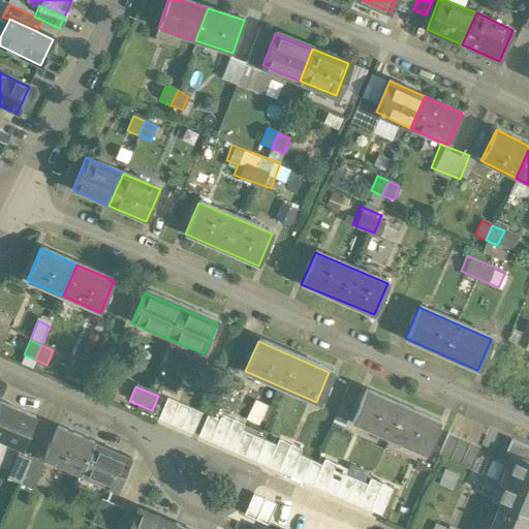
[(436,422),(364,391),(350,421),(423,452),(436,422)]
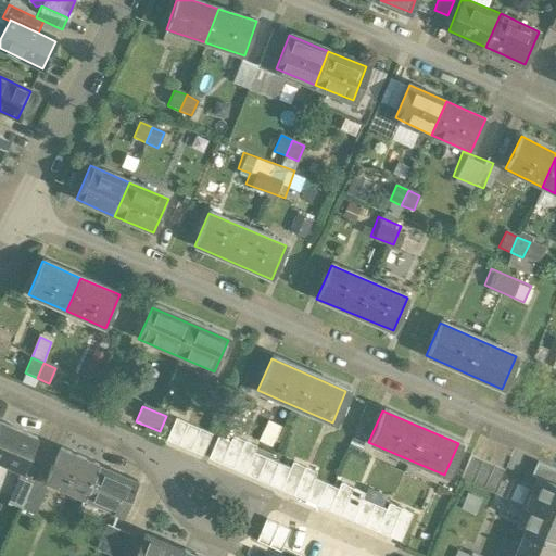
[(211,434),(176,418),(167,440),(202,455),(211,434)]
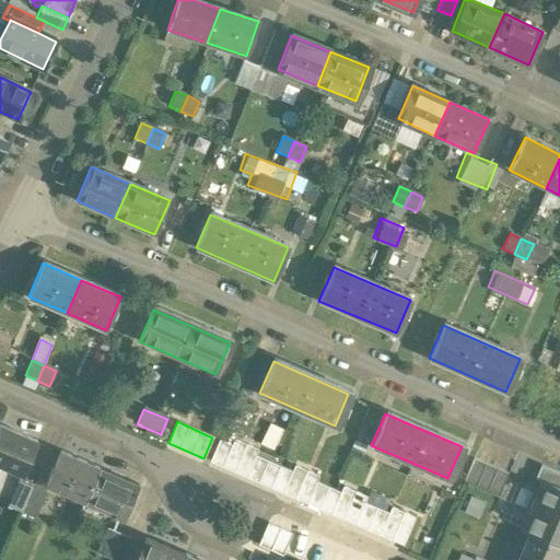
[(0,427),(0,466),(21,476),(35,442),(0,427)]
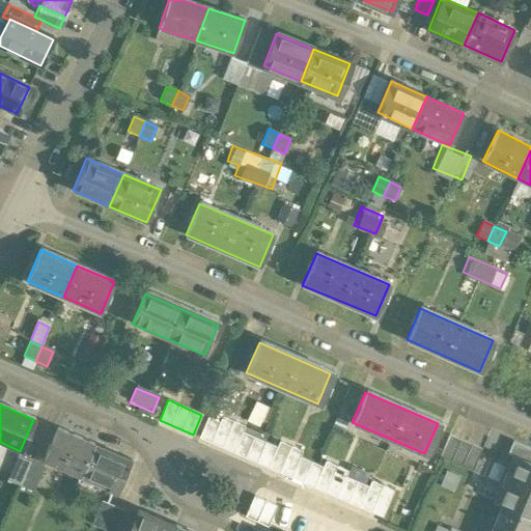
[(382,516),(393,491),(371,481),(368,486),(345,477),(348,471),(325,462),(323,467),(300,457),(302,451),(279,442),(277,447),(243,432),(245,426),(222,416),(219,421),(208,417),(199,437),(382,516)]
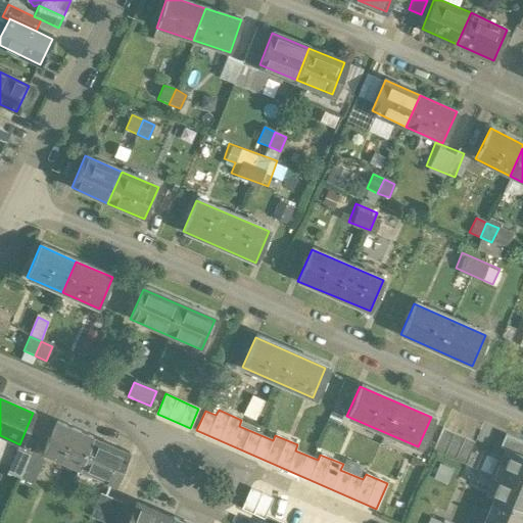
[(92,437),(56,422),(43,453),(79,469),(92,437)]
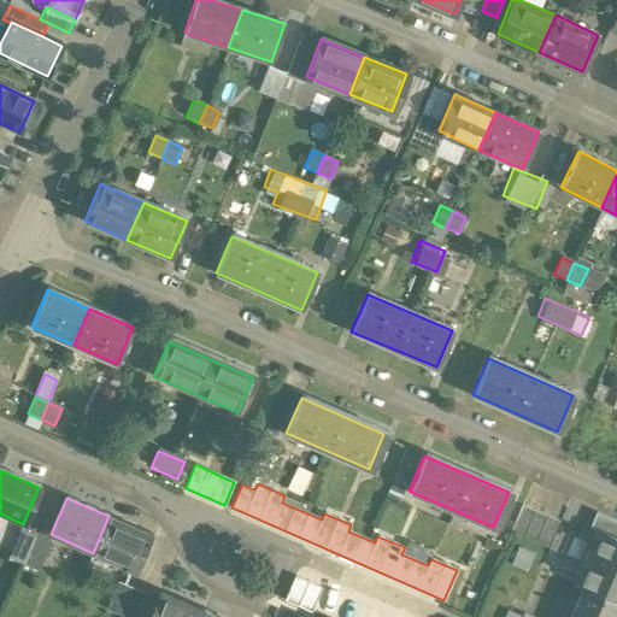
[(522,506),(511,530),(523,535),(534,511),(522,506)]
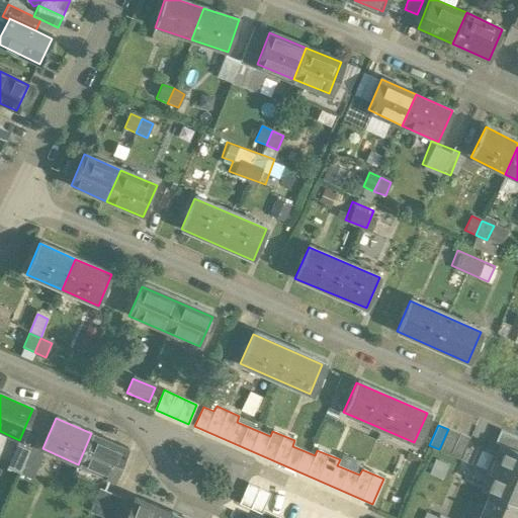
[(459,434),(448,429),(439,449),(450,454),(459,434)]
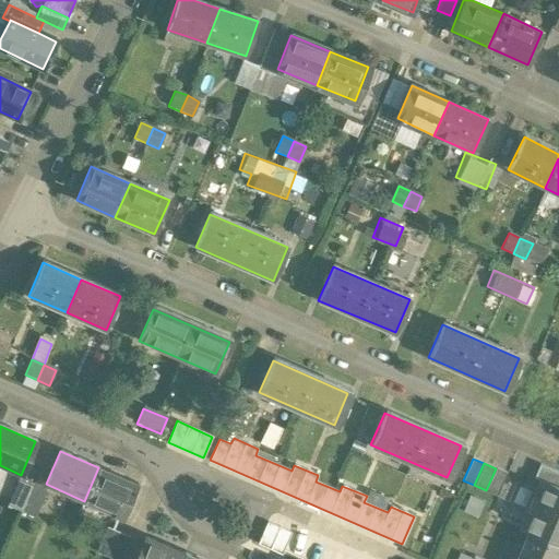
[(137,485),(98,467),(84,501),(123,519),(137,485)]
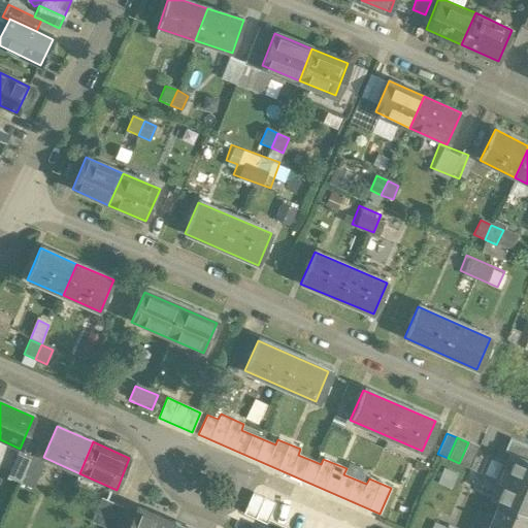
[(468,442),(459,463),(469,467),(479,447),(468,442)]
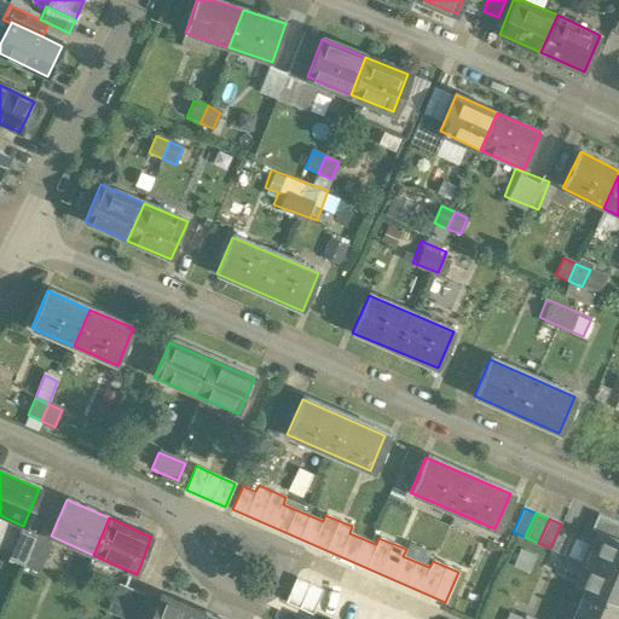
[(21,531),(9,560),(22,566),(35,536),(21,531)]
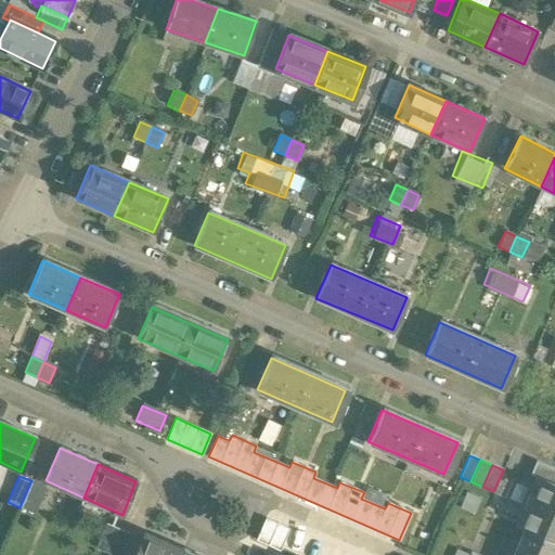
[(554,485),(538,477),(517,525),(554,541),(554,485)]
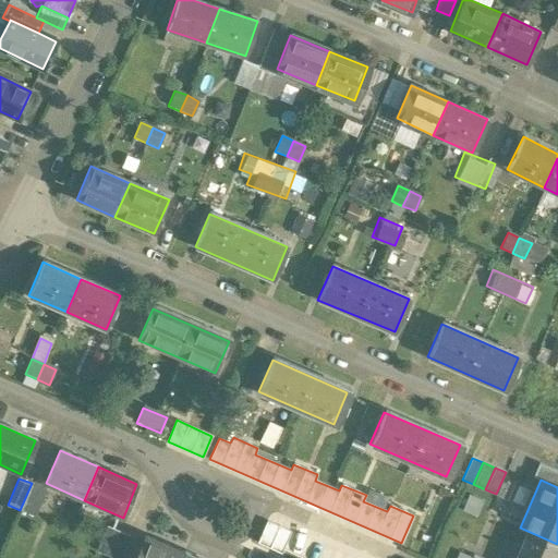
[(47,489),(32,483),(20,510),(35,517),(47,489)]
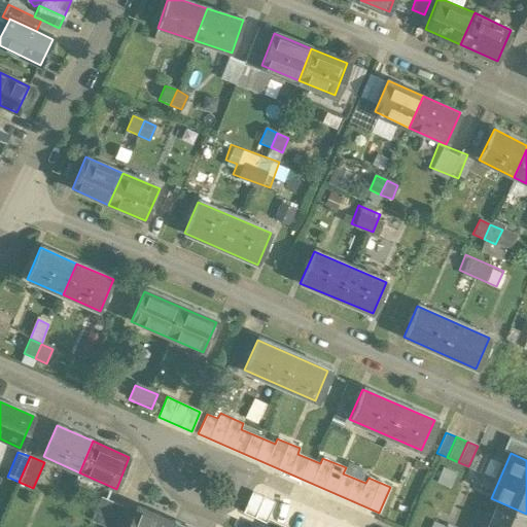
[(466,476),(452,468),(442,492),(456,498),(466,476)]
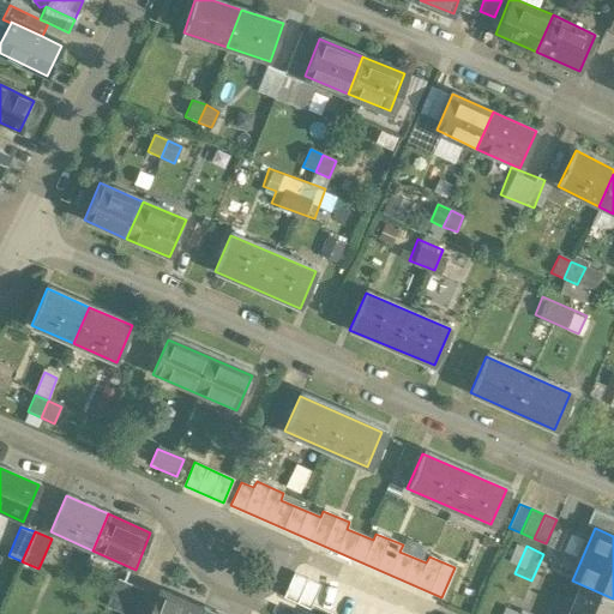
[(131,613),(142,590),(116,579),(104,606),(125,613),(131,613)]
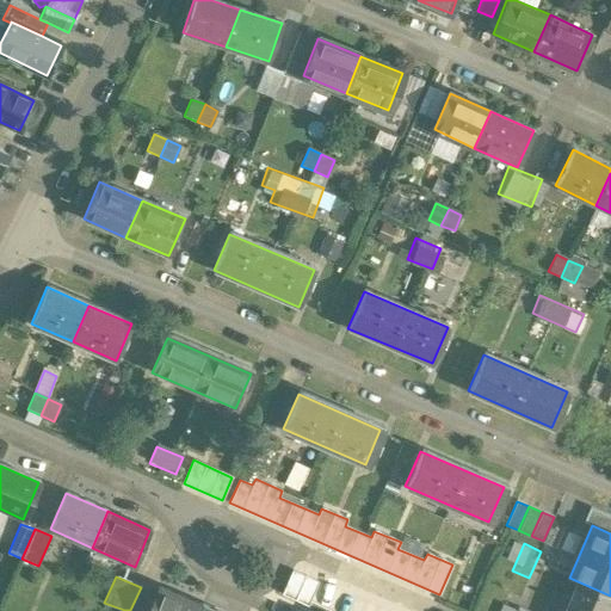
[(606,610),(610,603),(610,596),(576,581),(563,610),(606,610)]
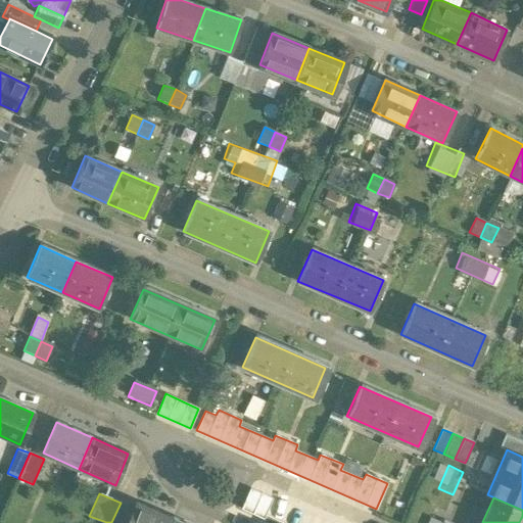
[(137,503),(127,522),(170,522),(173,518),(137,503)]
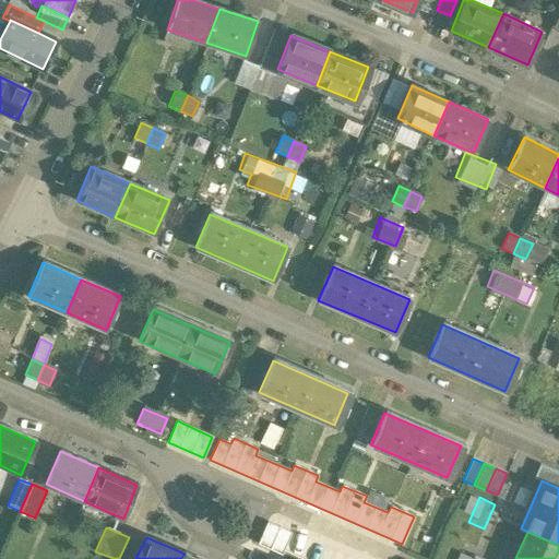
[(488,558),(459,548),(454,558),(488,558)]
